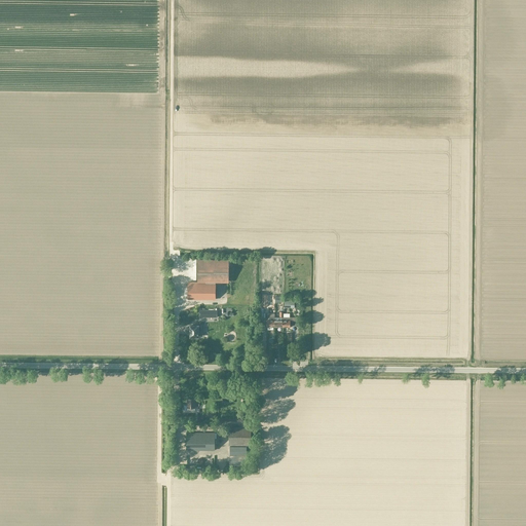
[(188,283),(188,299),(215,300),(216,282),(229,282),(229,260),(198,260),(197,282),(207,282),(207,283),(188,283)]
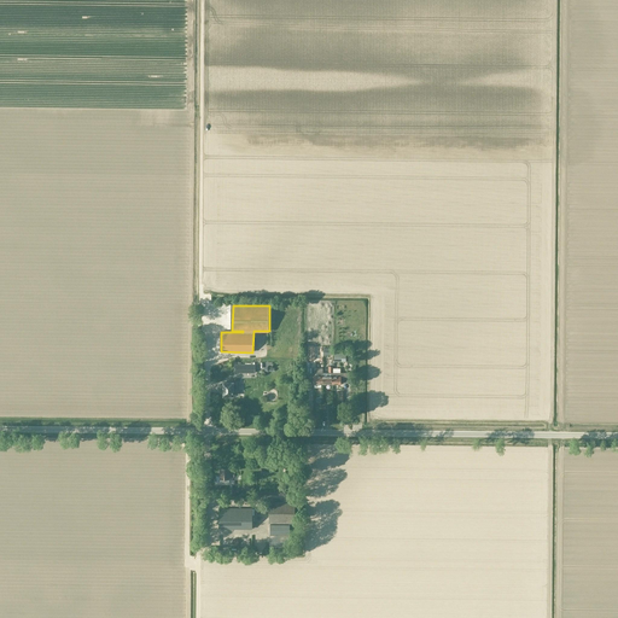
[(333,373),(333,369),(328,369),(328,373),(322,373),(322,384),(332,384),(332,373),(333,373)]
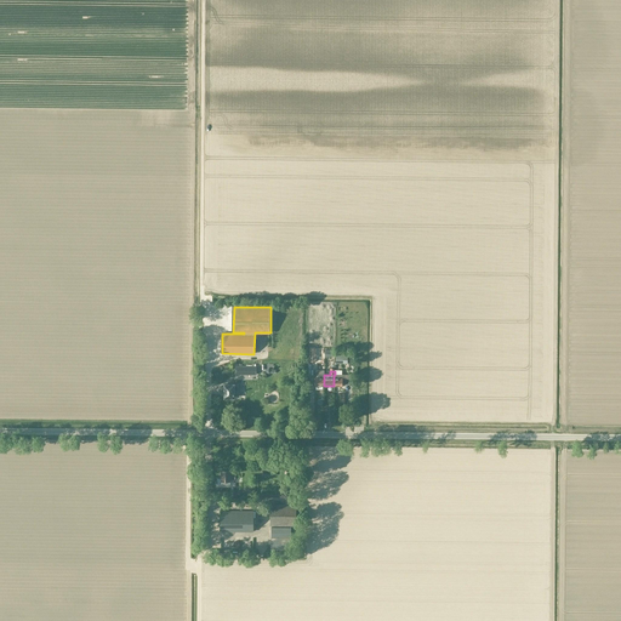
[(349,375),(335,375),(334,375),(334,386),(343,386),(343,382),(349,382),(349,375)]
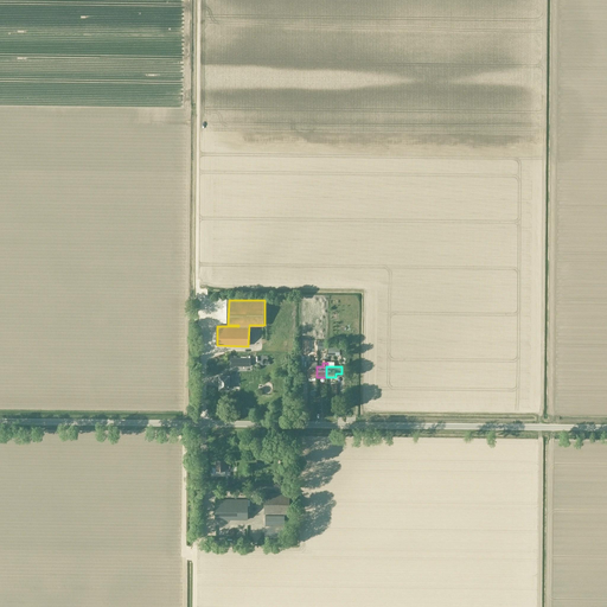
[(219,376),(219,389),(229,389),(229,382),(232,382),(232,375),(224,375),(224,376),(219,376)]
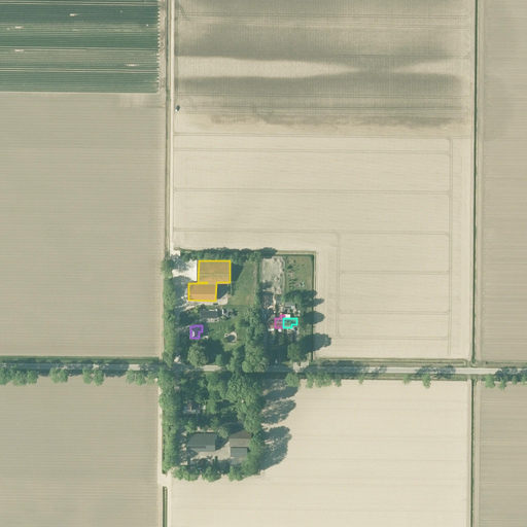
[(200,407),(200,403),(196,403),(196,399),(188,399),(187,406),(184,406),(184,411),(194,411),(194,408),(196,408),(196,407),(200,407)]
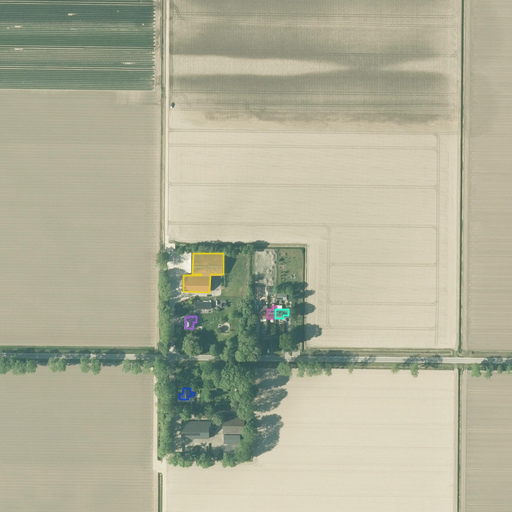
[(224,416),(224,433),(243,433),(243,416),(224,416)]
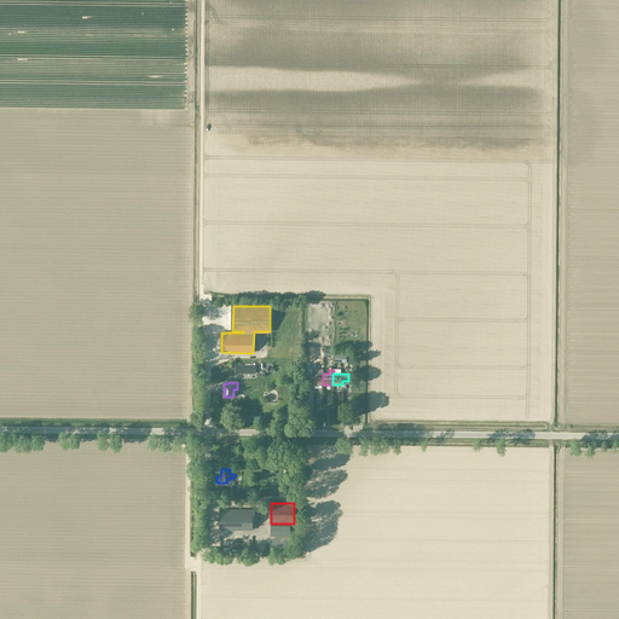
[(253,509),(220,509),(220,530),(253,530),(253,509)]
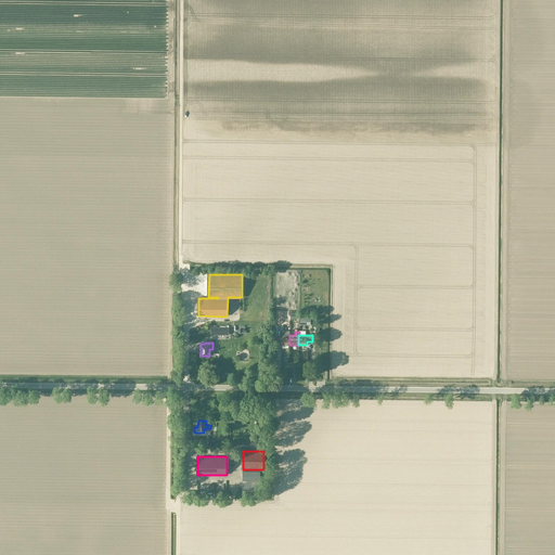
[(243,472),(243,491),(260,491),(260,472),(243,472)]
